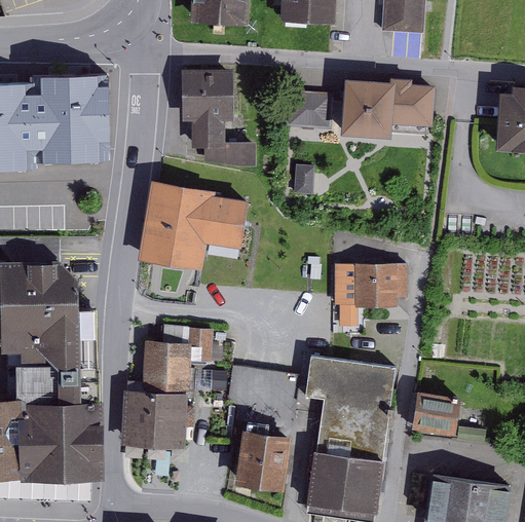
[(249,0),(191,0),(190,24),(248,27),(249,0)]
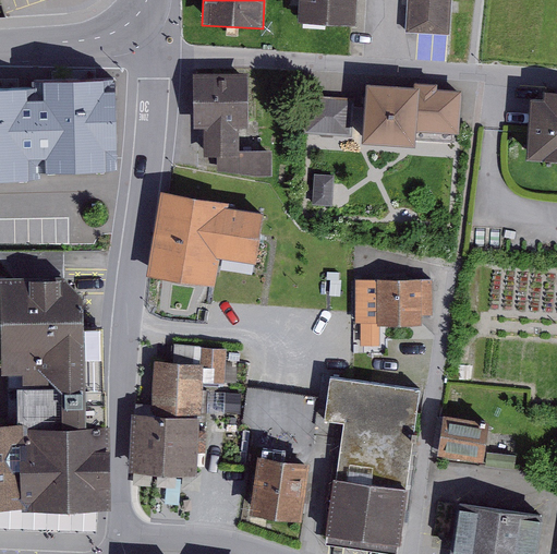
[(297,22),(355,25),(356,0),(289,0),(289,10),(298,10),(297,22)]
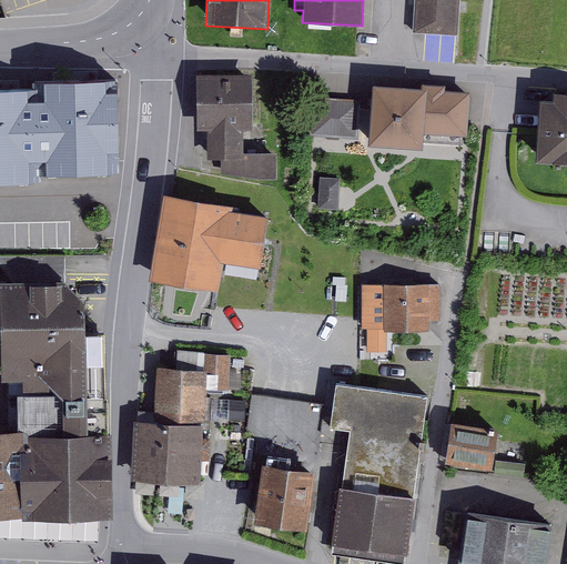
[(413,0),(411,37),(457,39),(459,0),(413,0)]
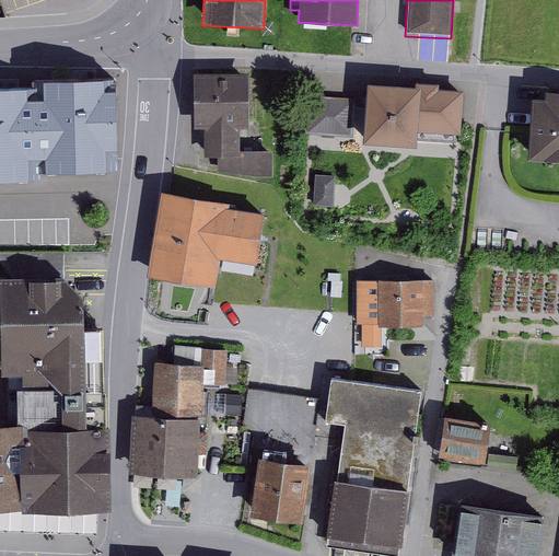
[(248,74),(194,76),(194,130),(204,130),(204,159),(217,159),(218,175),(257,181),(272,181),(271,153),(240,152),(240,130),(248,130),(248,74)]
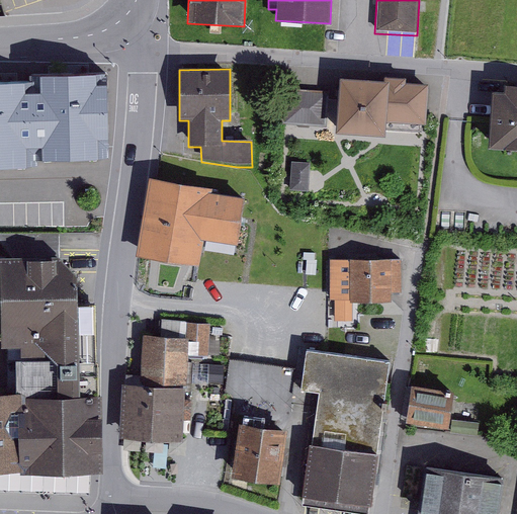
[(341,78),(337,132),(384,135),(385,123),(427,126),(429,85),(405,83),(406,79),(384,77),(384,81),(341,78)]
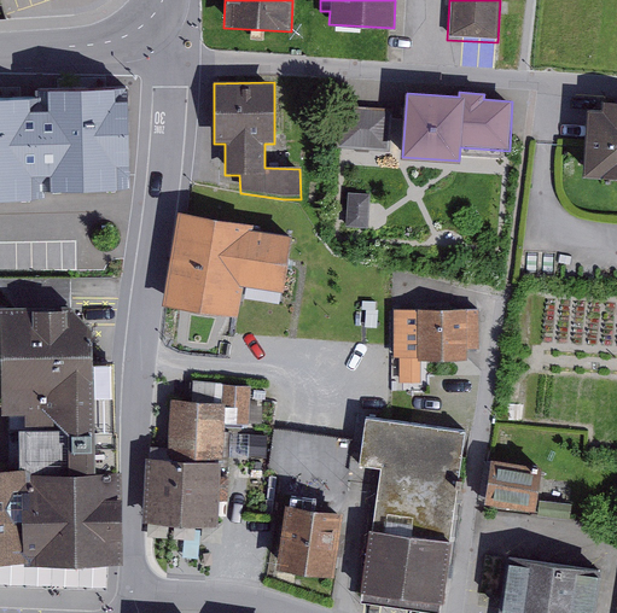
[(601,110),(587,109),(582,176),(616,177),(616,100),(603,100),(601,110)]
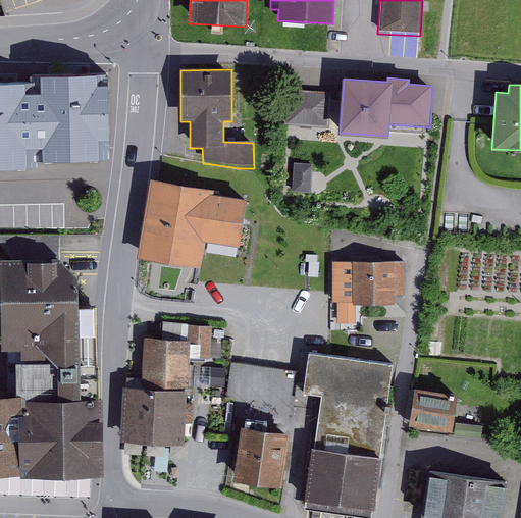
[(0,165),(43,165),(43,158),(105,157),(103,89),(36,90),(36,96),(0,96),(0,165)]
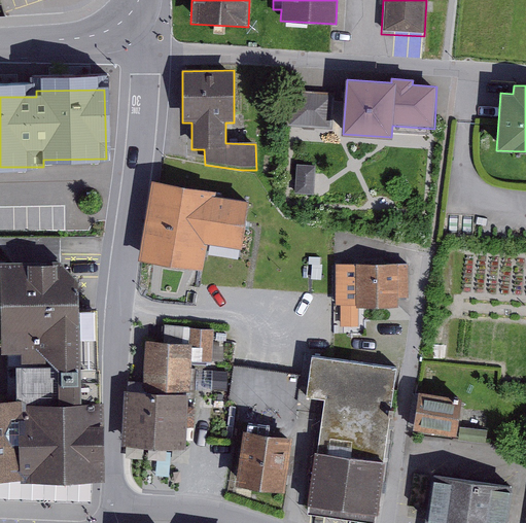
[(331,133),(334,97),(288,94),(286,130),(331,133)]
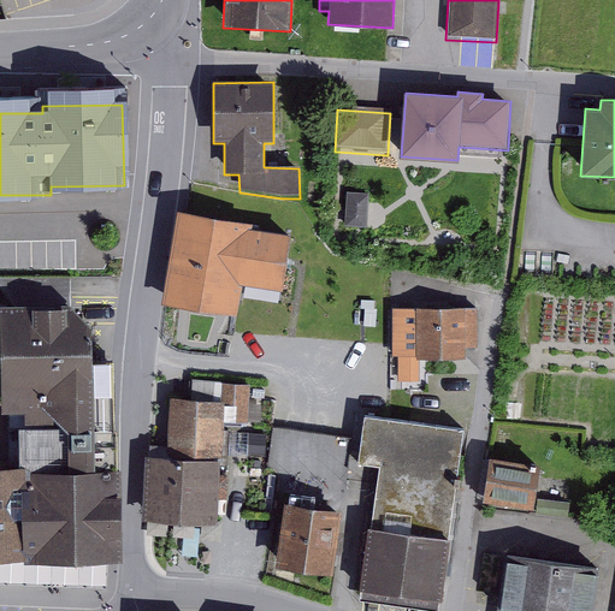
[(368,196),(346,195),(344,230),(366,231),(368,196)]
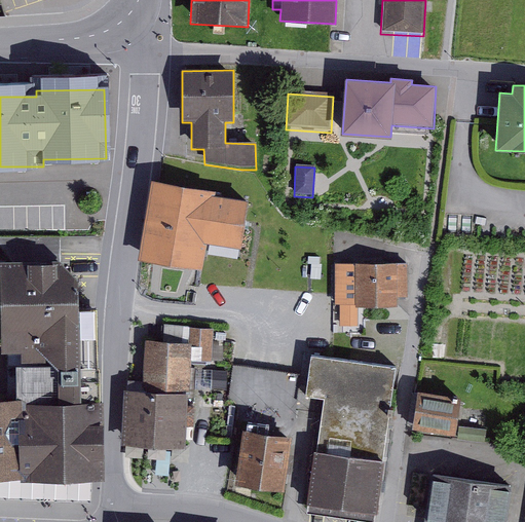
[(152,181),(139,260),(202,270),(207,244),(240,250),(245,228),(249,201),(215,196),(215,191),(152,181)]
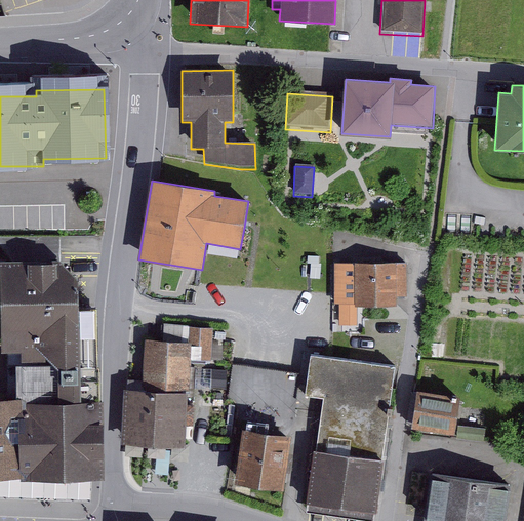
[(58,259),(0,261),(0,303),(2,353),(21,353),(21,365),(55,365),(57,366),(89,366),(90,308),(78,308),(78,277),(58,259)]
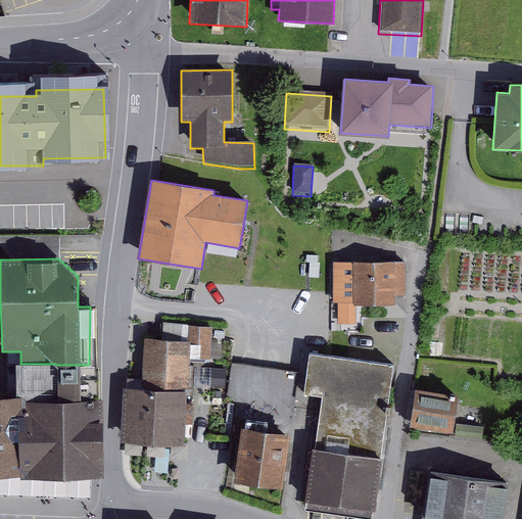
[(405,265),(332,265),(332,305),(336,305),(336,328),(356,328),(356,307),(394,307),(394,297),(405,297),(405,265)]
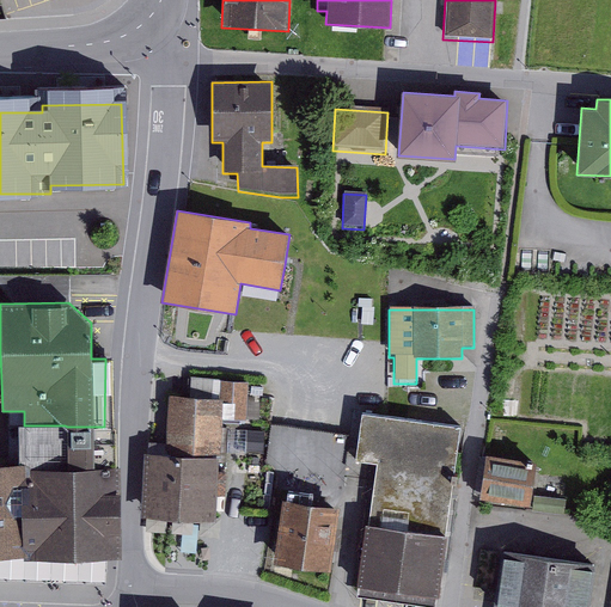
[(144,455),(141,520),(215,523),(217,498),(225,500),(226,474),(218,473),(219,460),(220,460),(222,428),(243,429),(243,424),(246,424),(248,385),(191,381),(190,399),(169,398),(166,457),(144,455)]
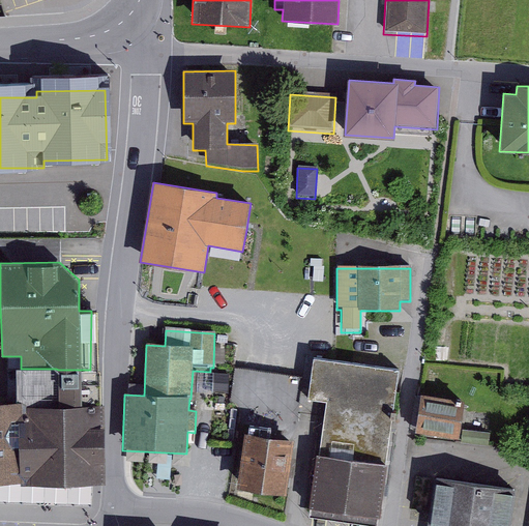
[(375,525),(397,371),(313,358),(306,402),(325,405),(310,518),(360,525),(375,525)]
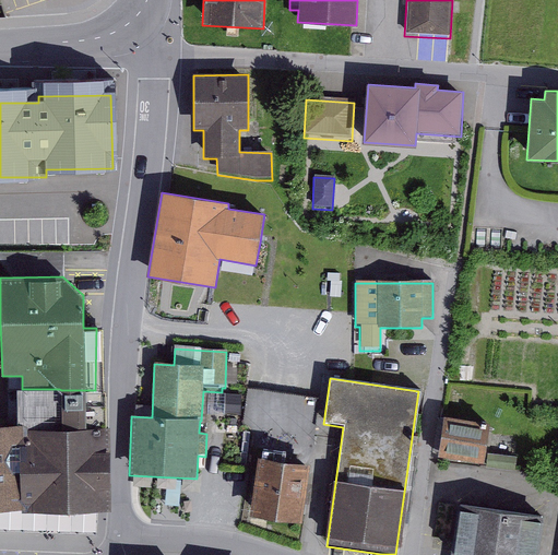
[(23,445),(19,445),(20,509),(21,514),(98,516),(95,390),(61,390),(59,389),(22,389),(16,389),(16,425),(22,425),(23,445)]
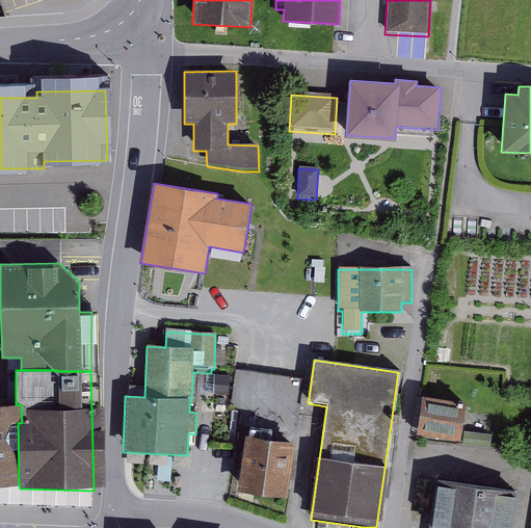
[(422,396),(416,436),(459,442),(466,403),(422,396)]
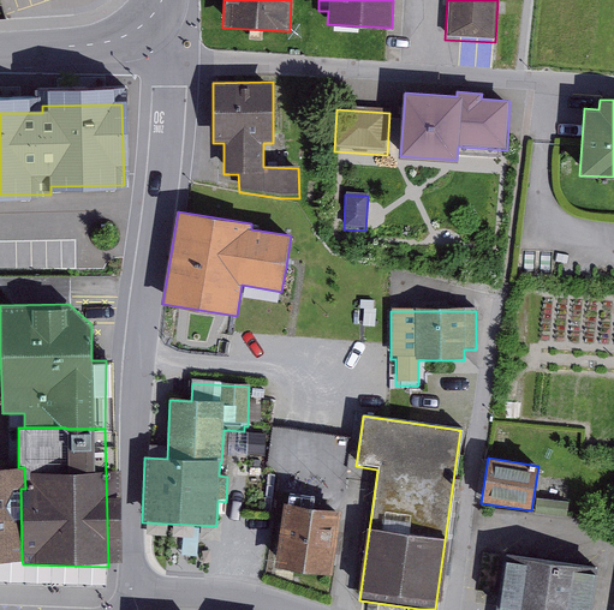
[(18,467),(0,467),(0,560),(22,560),(21,489),(25,489),(24,467),(18,467)]
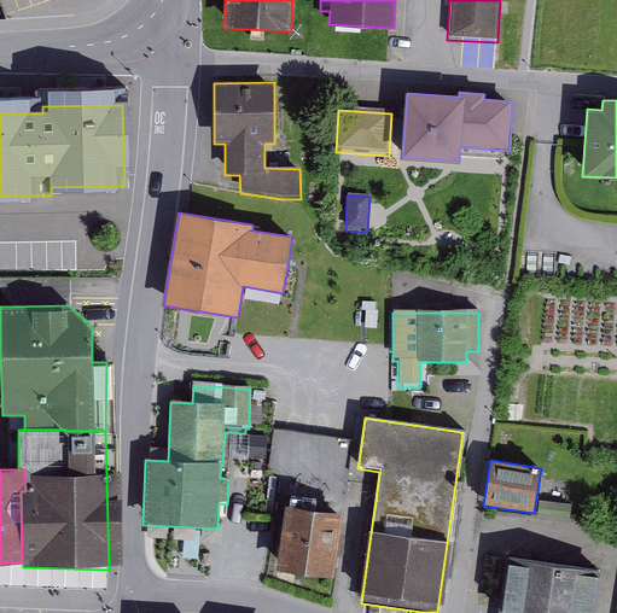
[(570,507),(539,503),(536,521),(569,525),(570,507)]
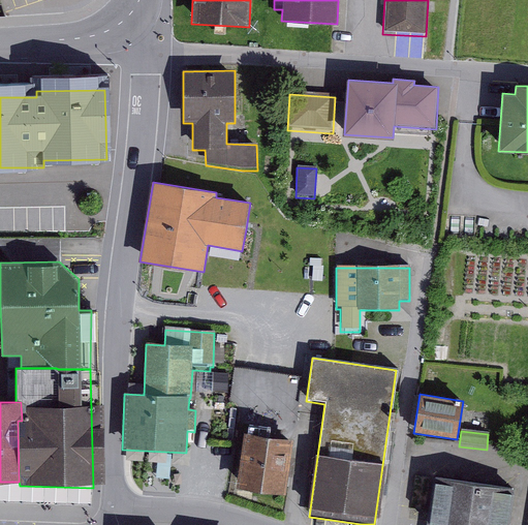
[(244,432),(236,488),(285,495),(293,439),(244,432)]
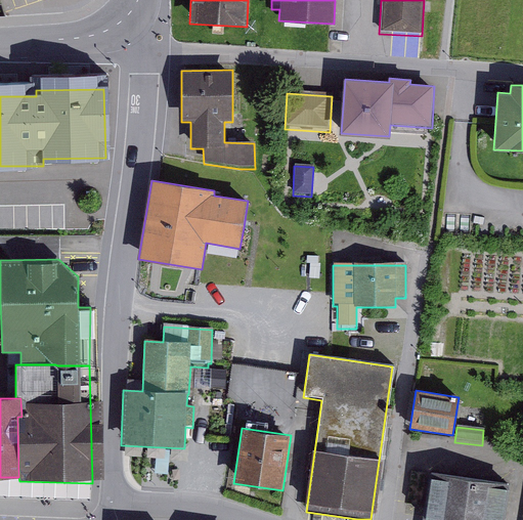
[(504,519),(509,484),(429,473),(422,519),(504,519)]
